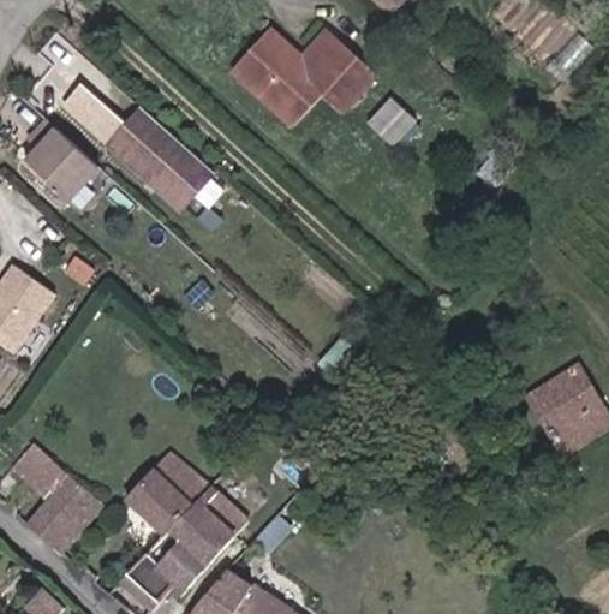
[(405,0),(371,0),(390,17),(405,0)]
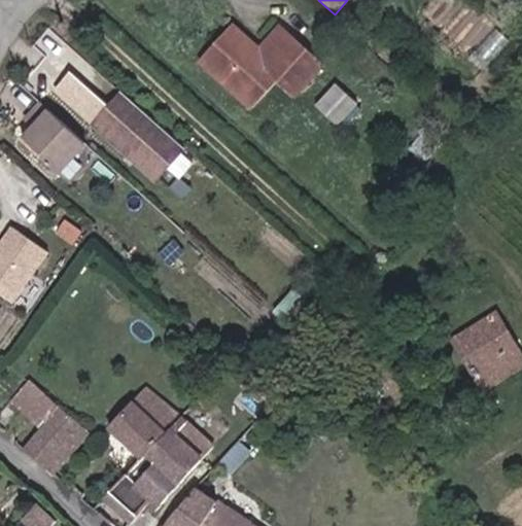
[(322,66),(281,27),(259,49),(235,26),(202,61),(251,106),(276,79),(294,96),(322,66)]
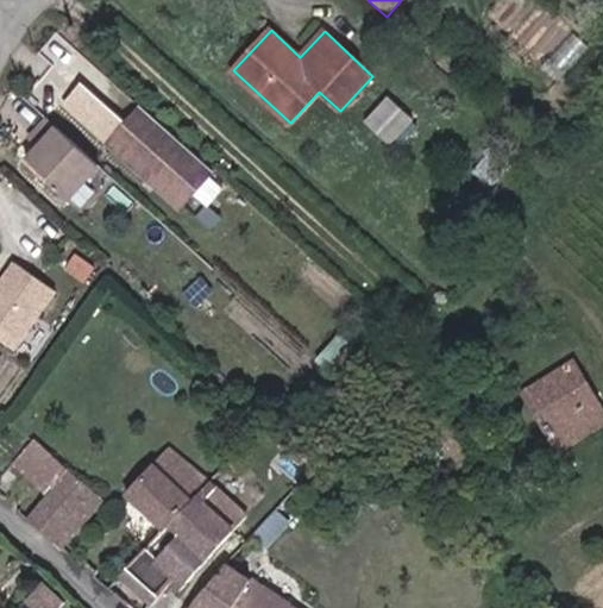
[(212,170),(140,107),(127,123),(83,83),(64,105),(180,206),(212,170)]
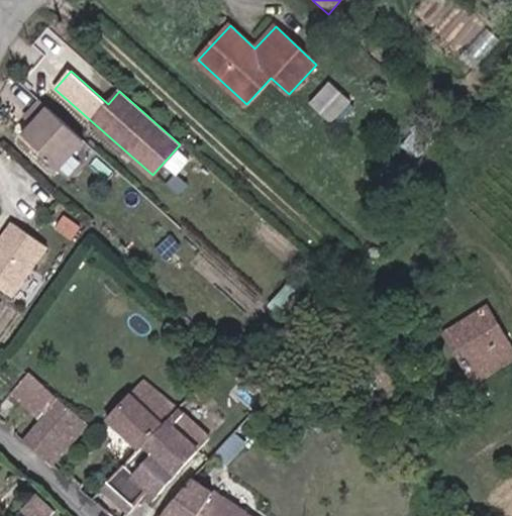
[(347,104),(328,85),(309,103),(328,122),(347,104)]
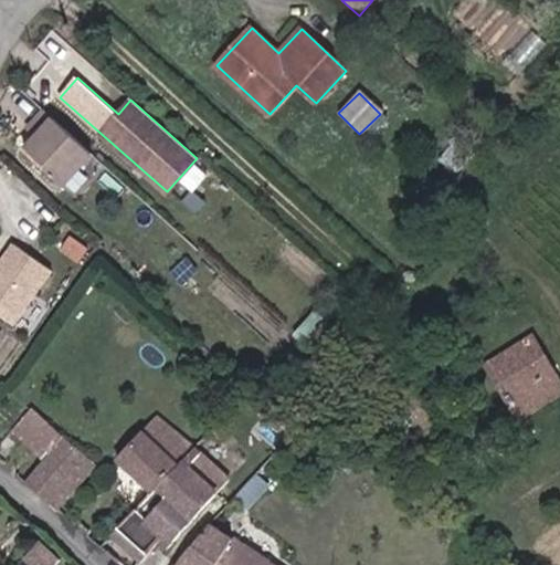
[(94,158),(46,116),(19,147),(66,189),(94,158)]
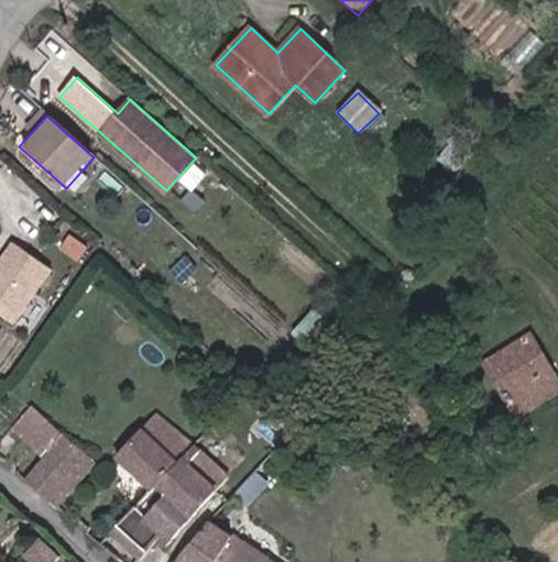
[(170,202),(162,196),(153,206),(161,212),(170,202)]
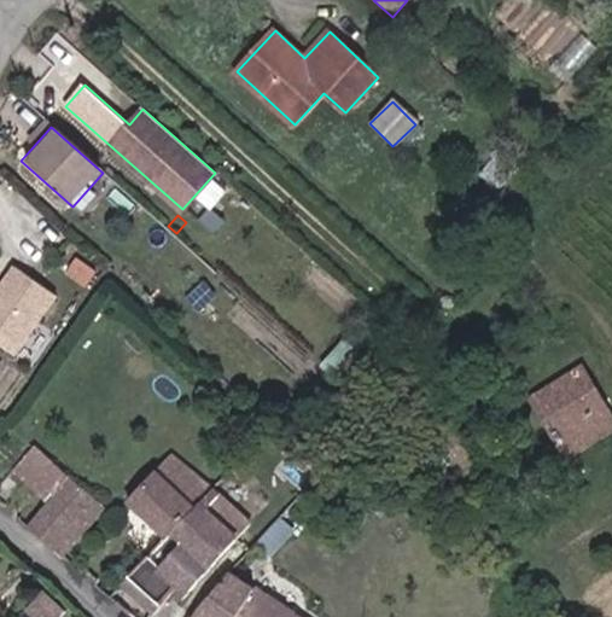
[(50,297),(7,269),(0,280),(0,344),(12,353),(50,297)]
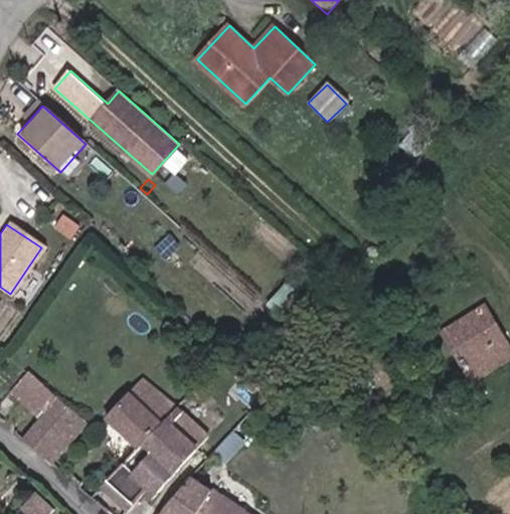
[(508,350),(481,307),(441,333),(469,376),(508,350)]
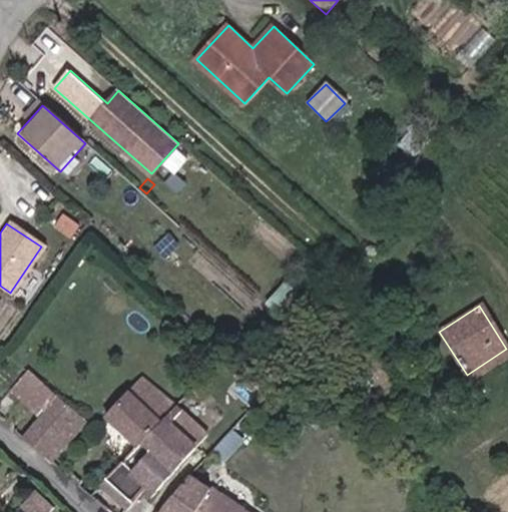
[(333,355),(324,348),(314,361),(322,367),(333,355)]
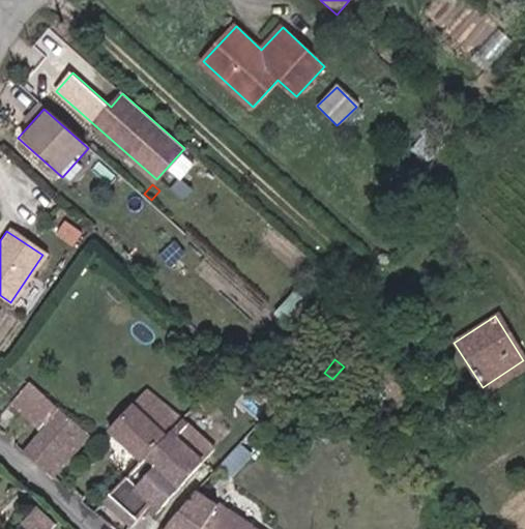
[(10,403),(40,428),(23,447),(53,472),(88,431),(29,381),(10,403)]
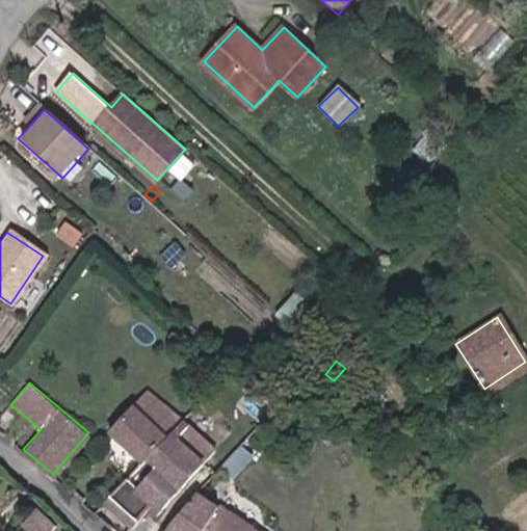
[(139,461),(180,416),(147,387),(106,432),(139,461)]
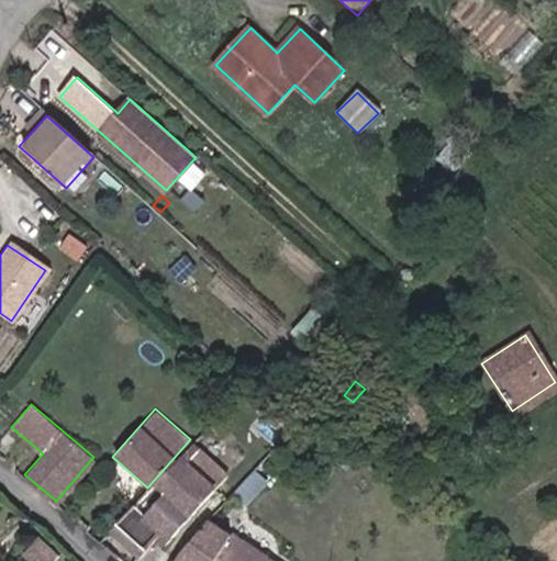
[(151,560),(229,473),(190,439),(147,487),(110,530),(144,560),(151,560)]
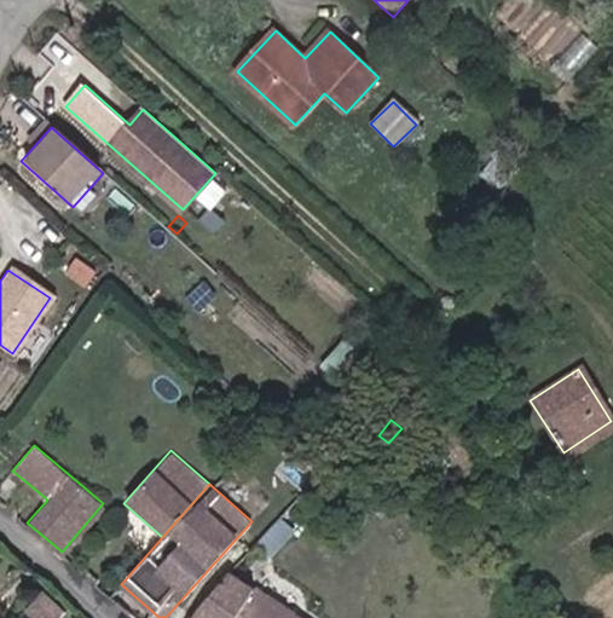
[(238,617),(260,588),(229,565),(190,617),(238,617)]
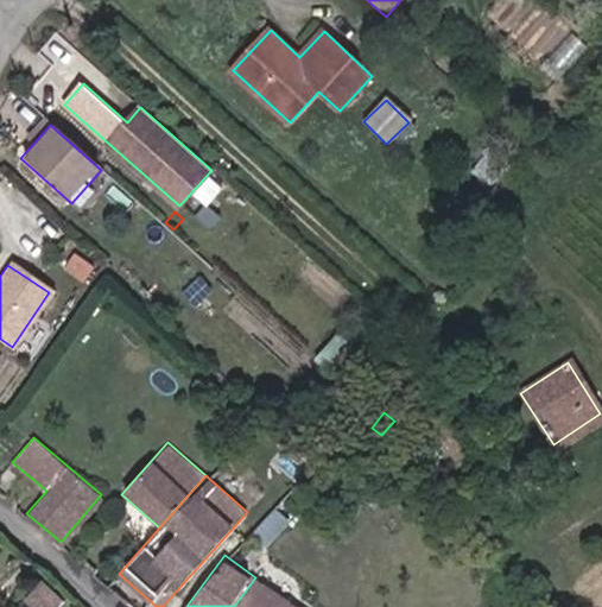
[(52,606),(63,595),(42,577),(26,596),(38,606),(52,606)]
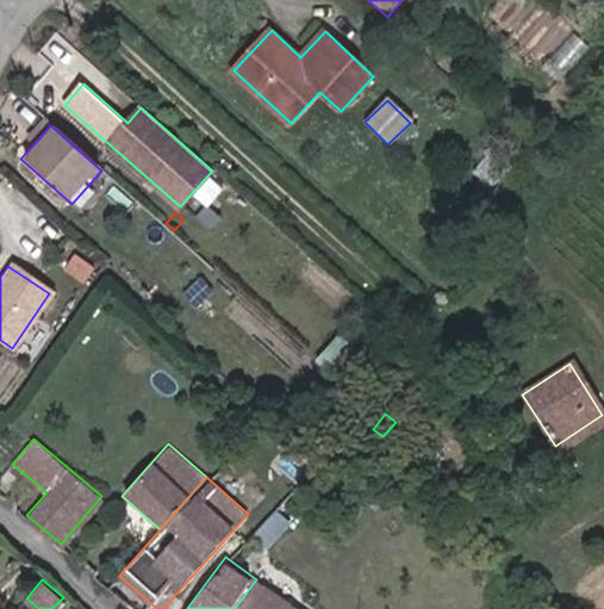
[(296,608),(256,579),(235,608),(296,608)]
